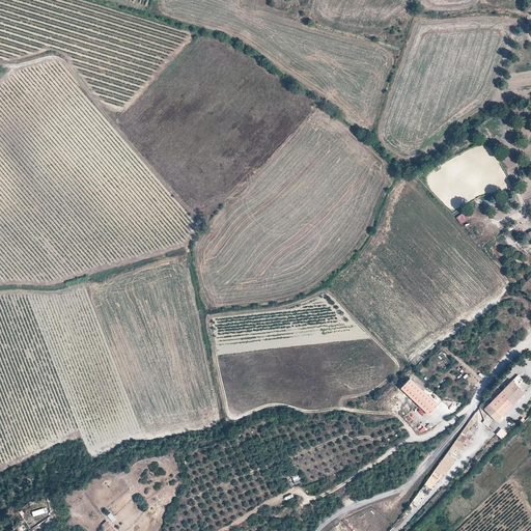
[(456,218),(460,224),(471,218),(466,212),(456,218)]
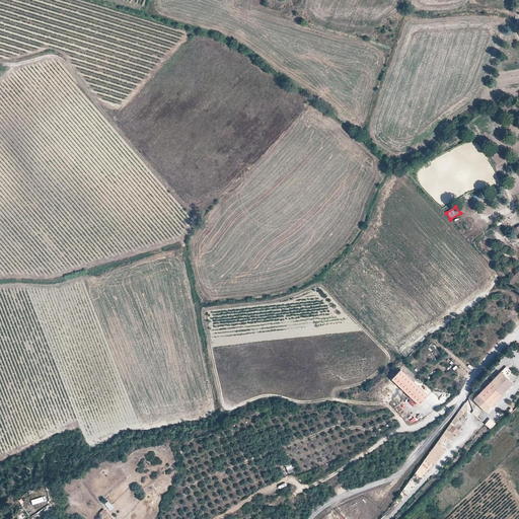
[(426,393),(398,367),(389,377),(417,402),(426,393)]
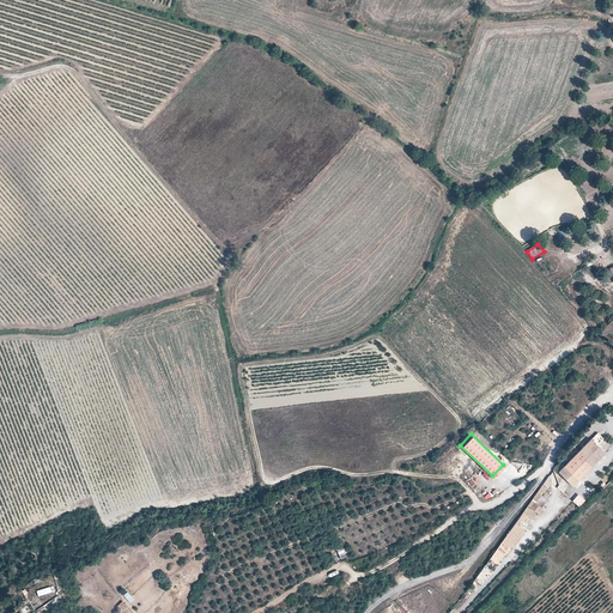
[(574,485),(606,453),(590,437),(558,469),(574,485)]
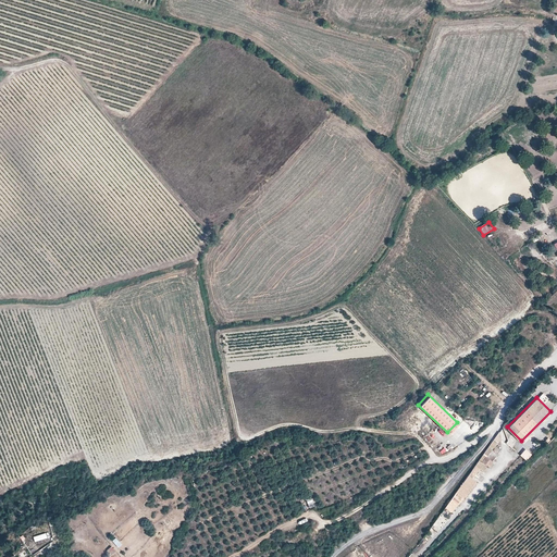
[(496,435),(490,446),(493,449),(500,438),(496,435)]
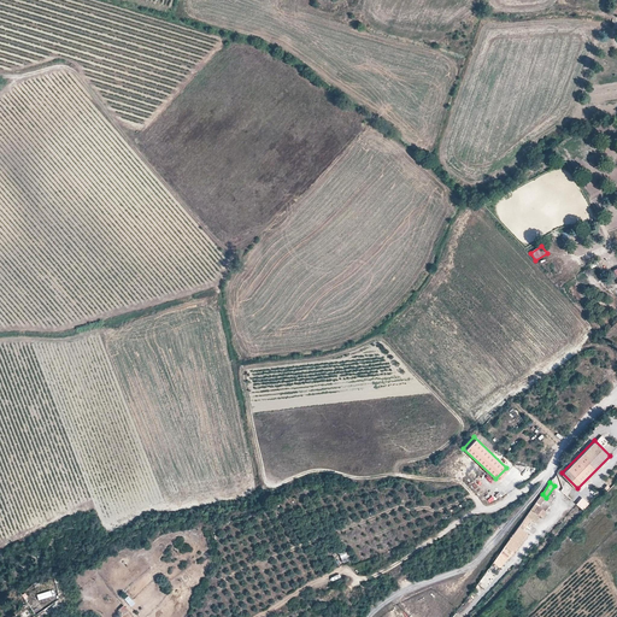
[(542,494),(530,510),(540,517),(541,518),(546,511),(540,506),(546,498),(542,494)]
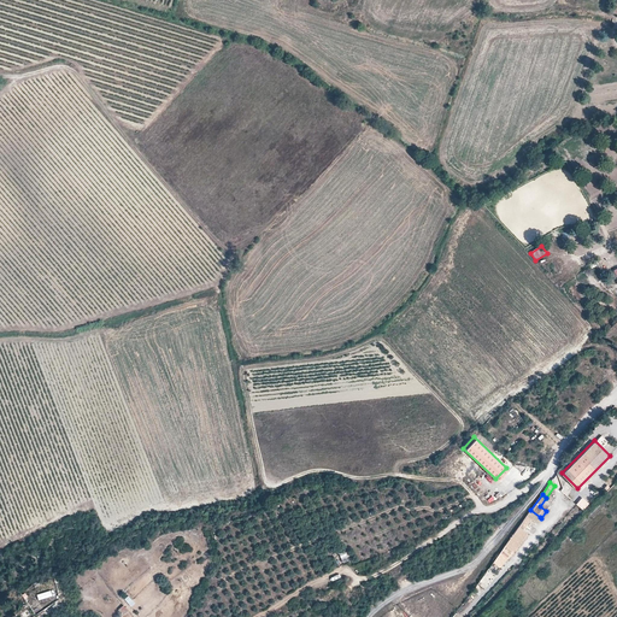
[(518,527),(524,530),(532,519),(535,523),(540,517),(530,510),(518,527)]
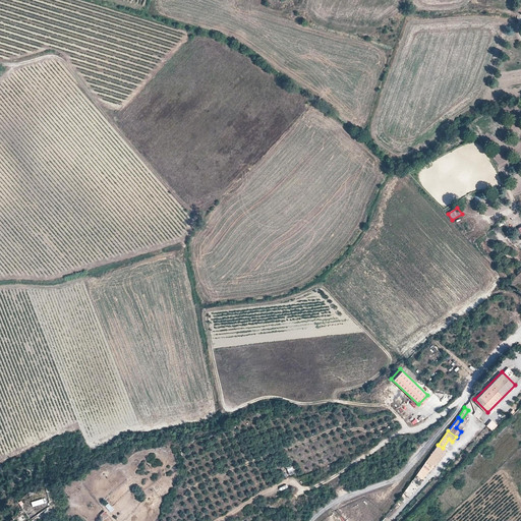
[(438,445),(426,460),(436,466),(447,451),(443,448),(438,445)]
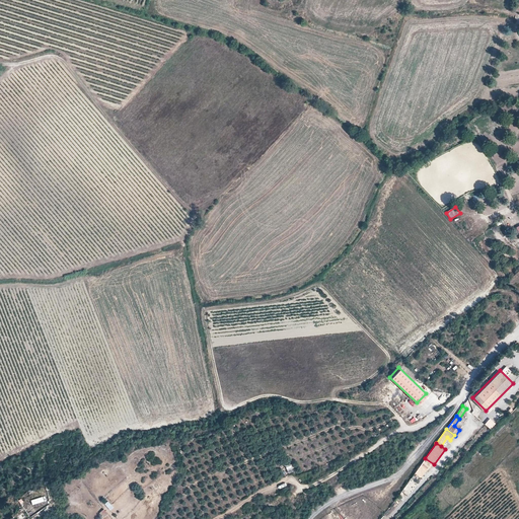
[(410,479),(397,497),(403,501),(416,484),(410,479)]
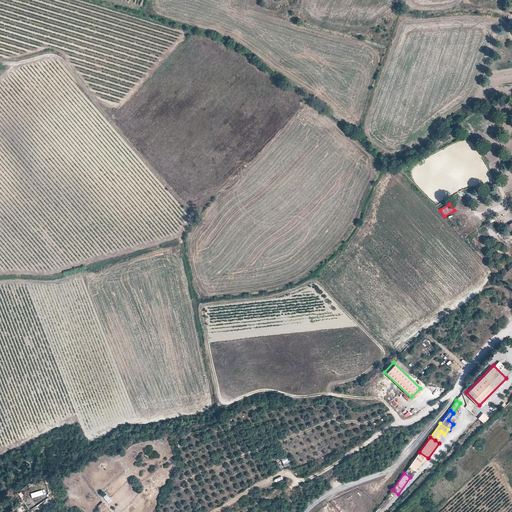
[(33,499),(44,495),(43,490),(31,494),(33,499)]
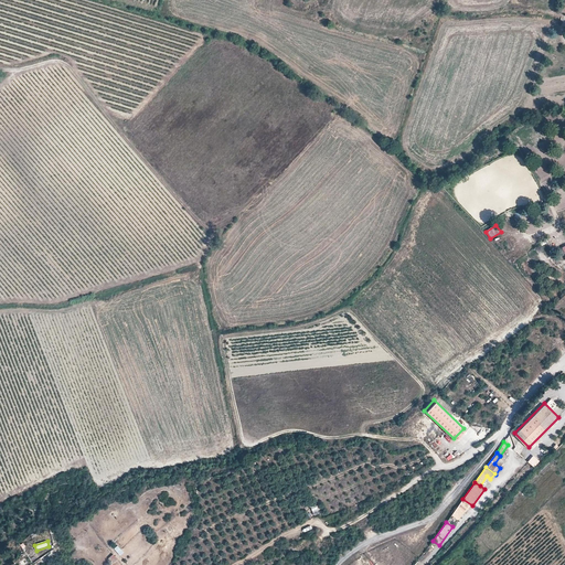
[(119,546),(115,548),(120,556),(125,554),(119,546)]
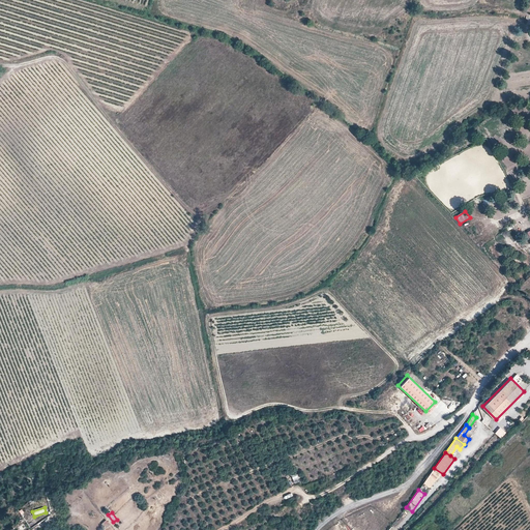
[(106,529),(111,525),(107,520),(101,525),(106,529)]
